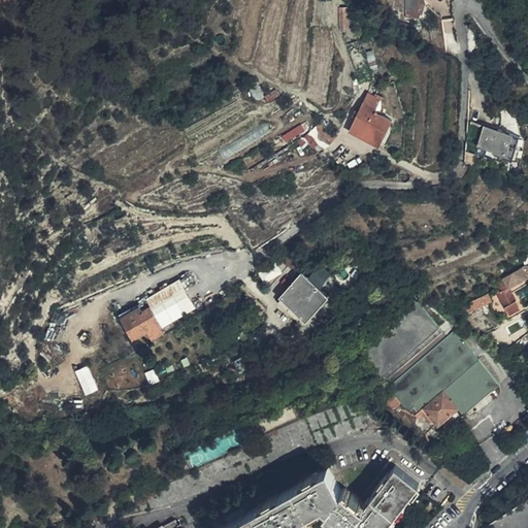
[(422,3),(421,0),(402,0),(402,13),(419,15),(422,3)]
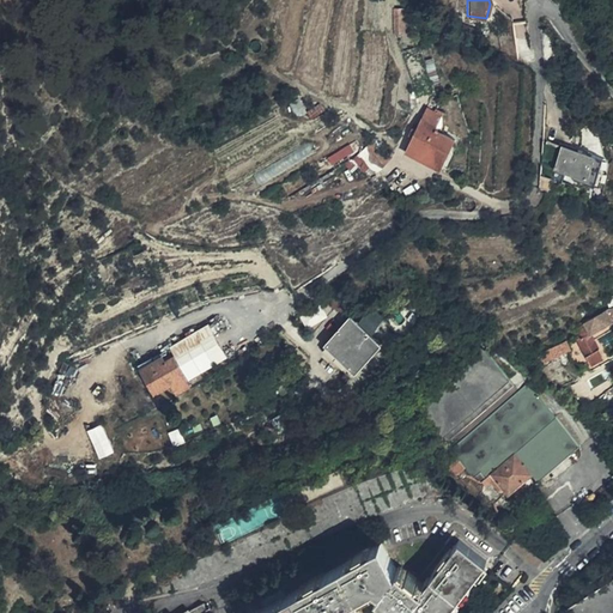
[(414,101),(410,87),(405,89),(406,107),(413,109),(414,101)]
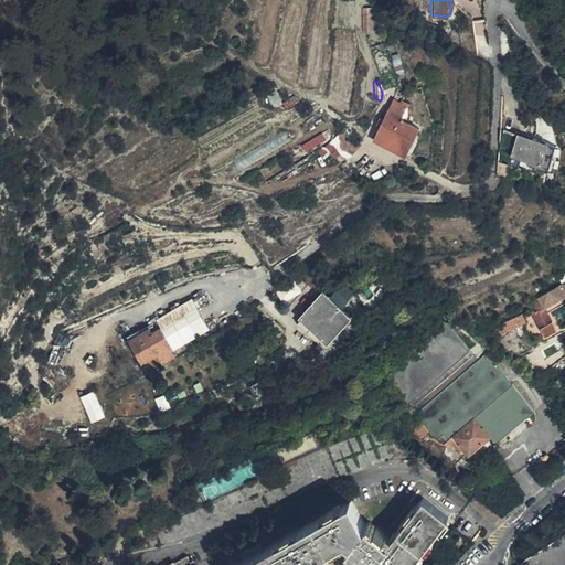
[(285,109),(300,99),(292,95),(279,103),(285,109)]
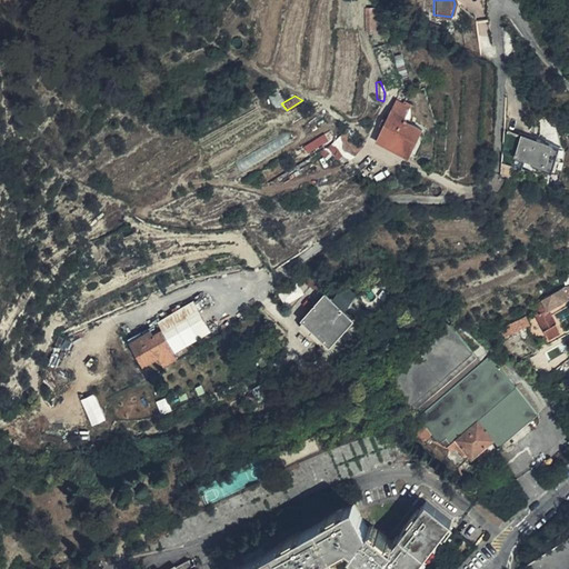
[(388,109),(403,116),(407,105),(393,98),(388,109)]
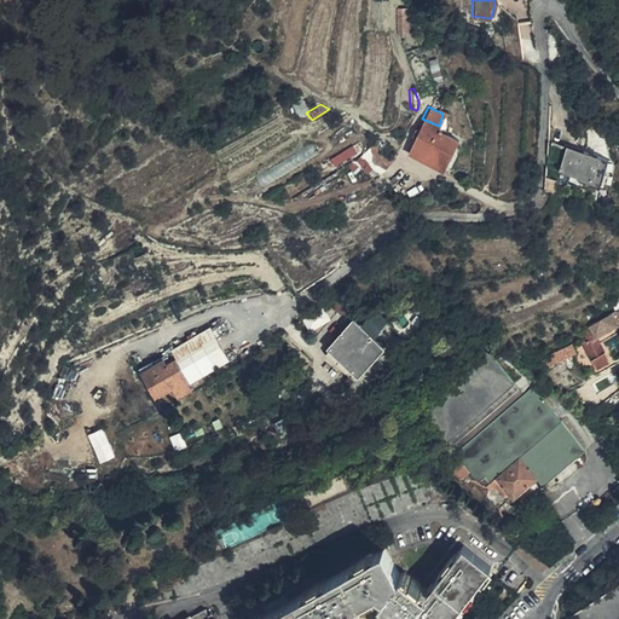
[(231,120),(226,113),(219,117),(224,125),(231,120)]
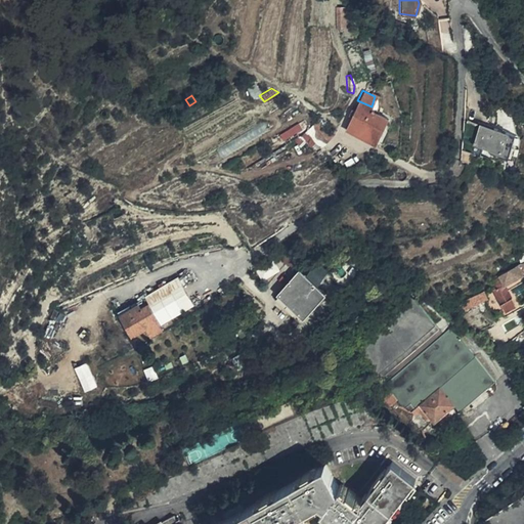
[(180,106),(176,99),(168,105),(172,113),(180,106)]
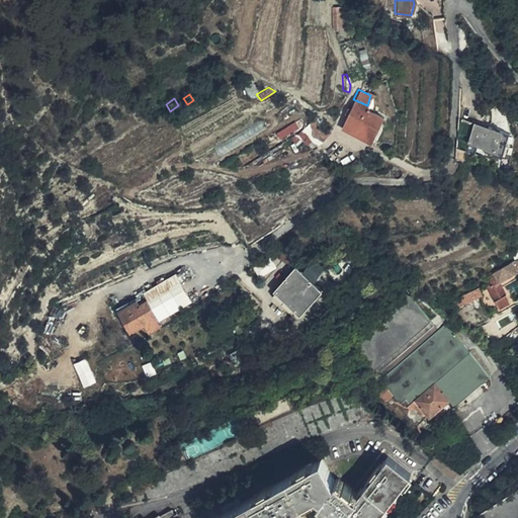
[(365,107),(367,105),(353,99),(338,130),(351,136),(353,130),(371,139),(382,116),(365,107)]
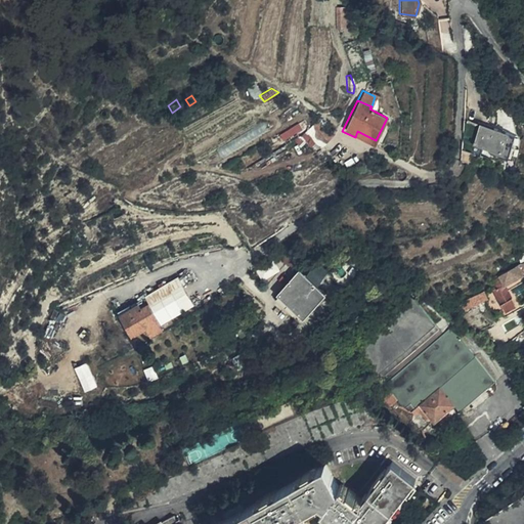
[(303,128),(306,131),(320,145),(332,134),(318,119),(303,128)]
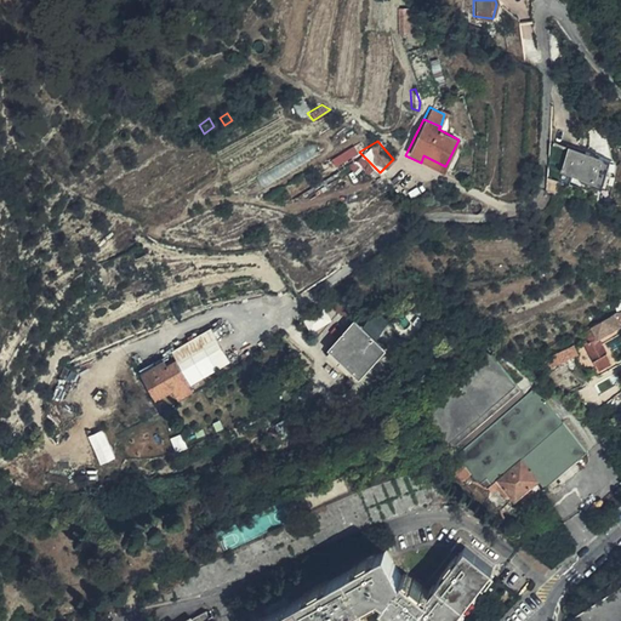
[(608,159),(550,142),(547,169),(599,184),(608,159)]
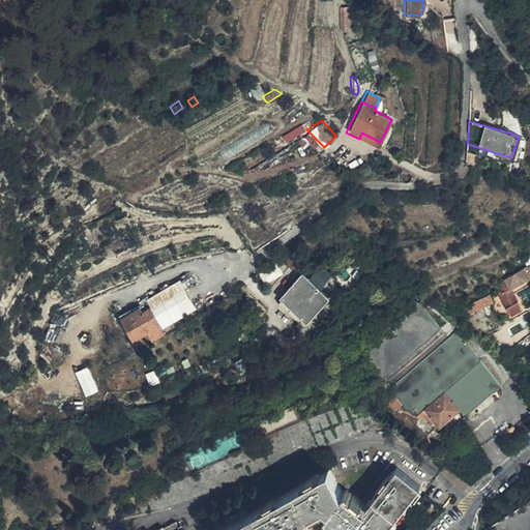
[(324,147),(310,133),(294,142),(305,152),(312,148),(320,152),(324,147)]
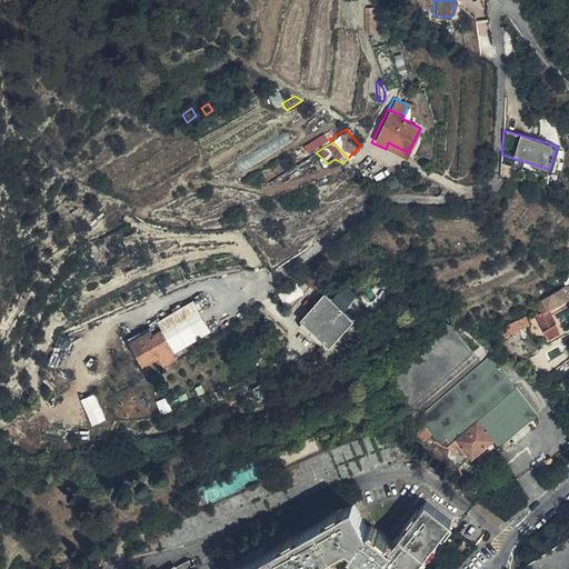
[(406,159),(408,152),(388,142),(386,149),(406,159)]
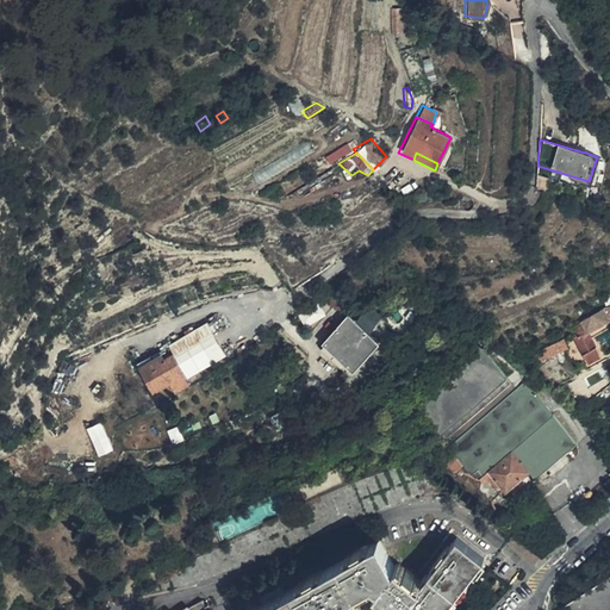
[(371,306),(360,322),(373,329),(383,313),(371,306)]
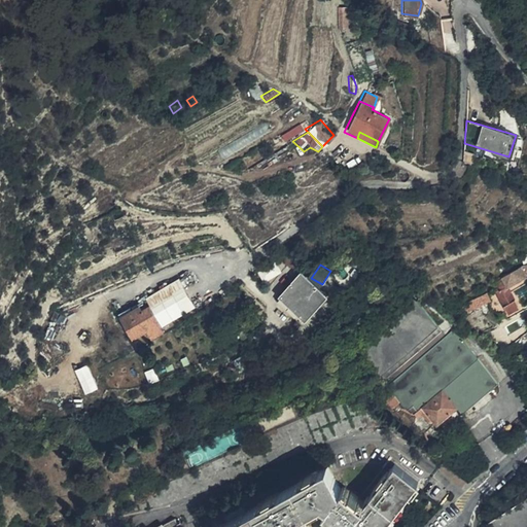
[(520,267),(518,266),(498,277),(499,280),(489,284),(505,313),(518,307),(505,285),(526,274),(522,266),(520,267)]
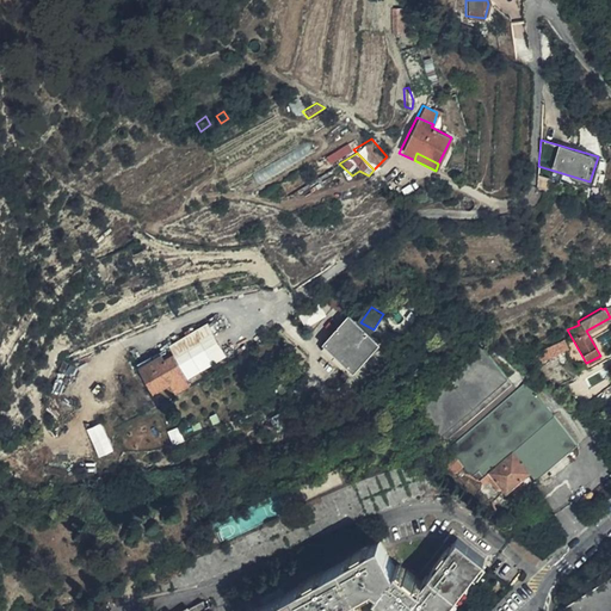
[(346,372),(375,340),(345,314),(318,347),(346,372)]
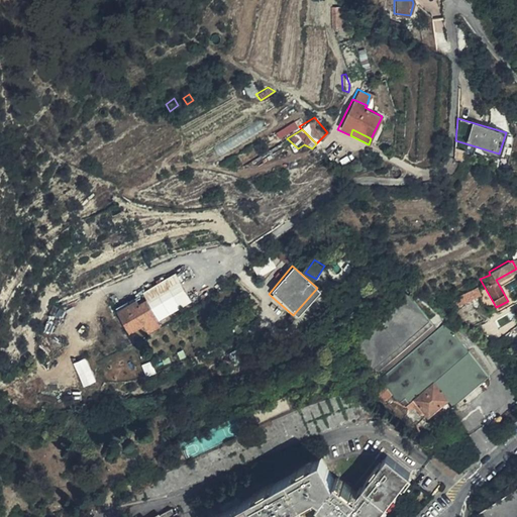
[(475,289),(467,292),(469,300),(477,296),(475,289)]
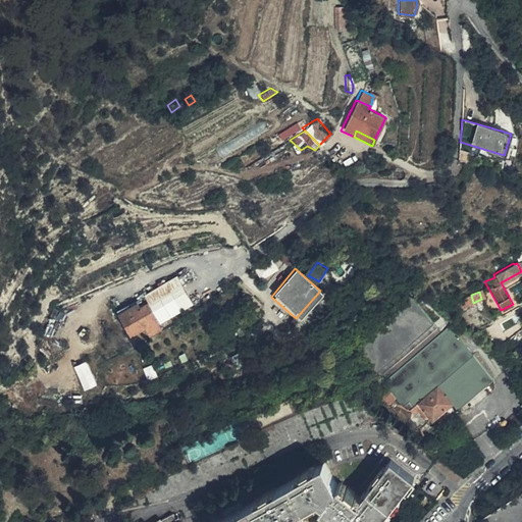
[(345,341),(372,372),(430,322),(411,299),(400,294),(345,341)]
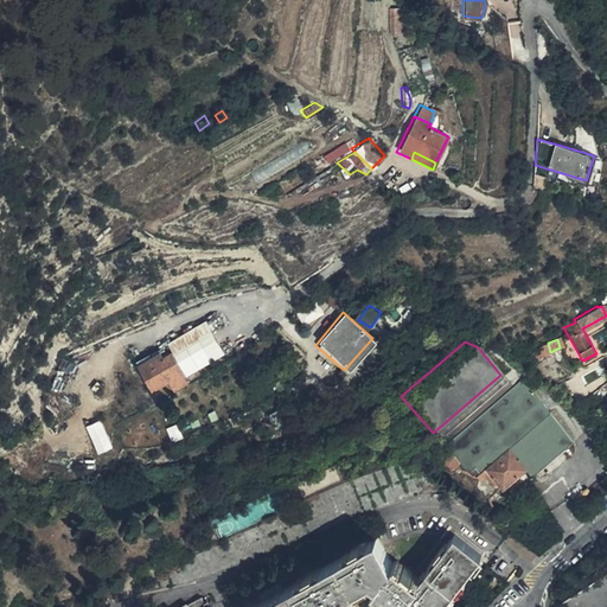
[(550,352),(548,343),(548,342),(526,350),(529,359),(550,352)]
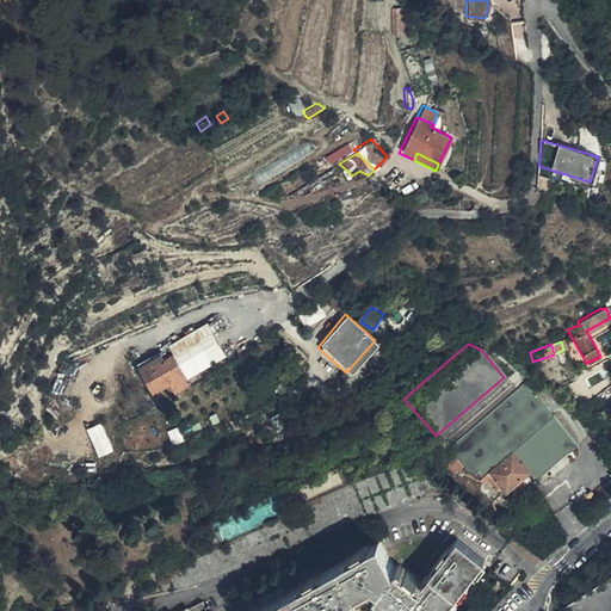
[(170,352),(162,357),(158,359),(154,355),(134,365),(149,393),(168,383),(183,375),(170,352)]
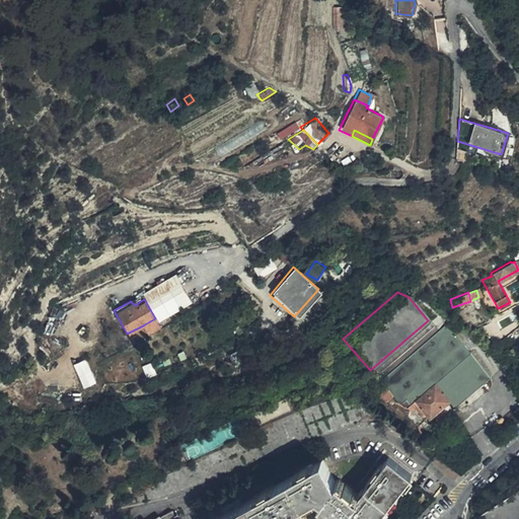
[(160,325),(155,318),(143,325),(147,332),(160,325)]
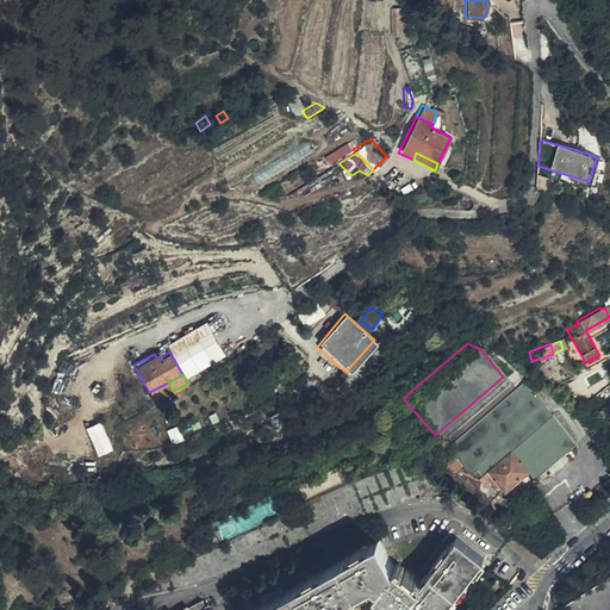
[(435,435),(439,440),(508,383),(503,377),(435,435)]
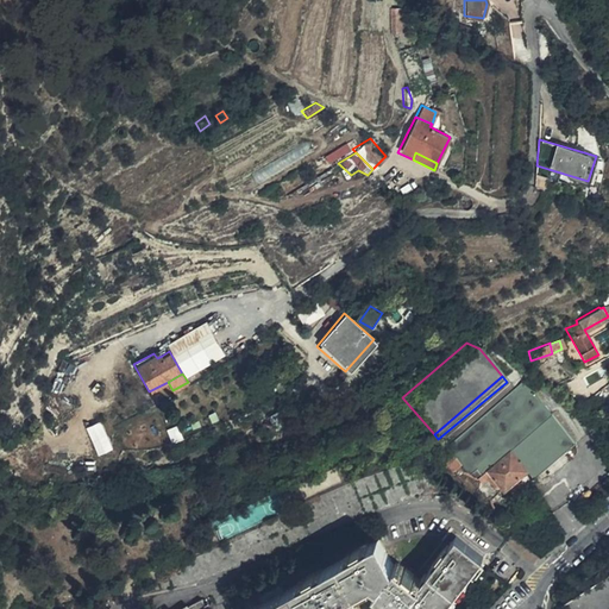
[(470,471),(473,475),(483,468),(500,490),(507,498),(572,441),(533,393),(520,383),(444,446),(460,465),(468,473),(470,471)]
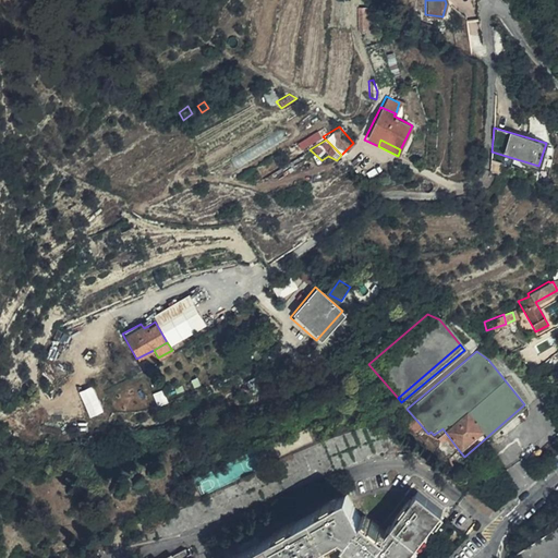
[(545,409),(557,397),(557,395),(542,387),(536,393),(545,409)]
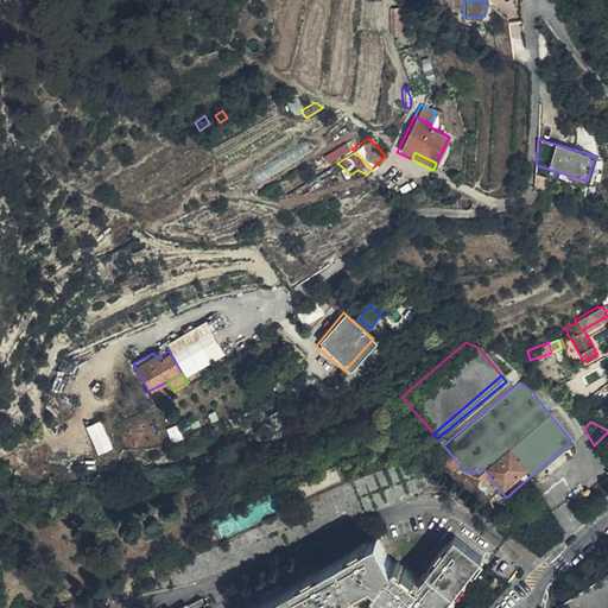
[(450,470),(460,464),(443,445),(443,444),(434,451),(450,470)]
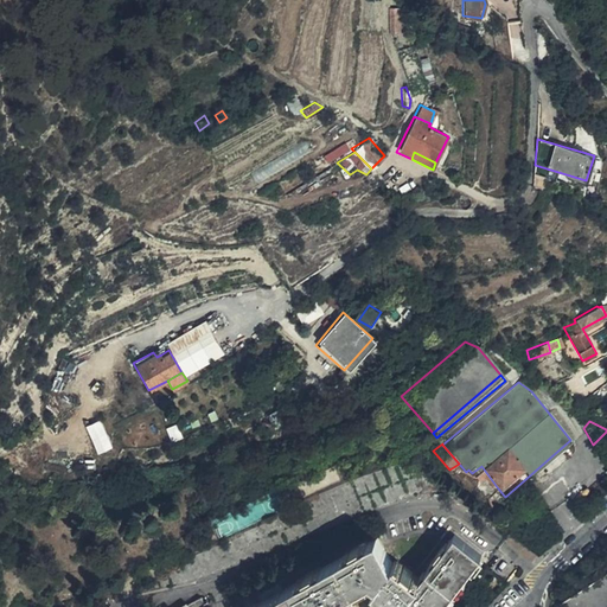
[(472,473),(474,478),(478,480),(481,477),(496,492),(498,489),(481,466),(472,473)]
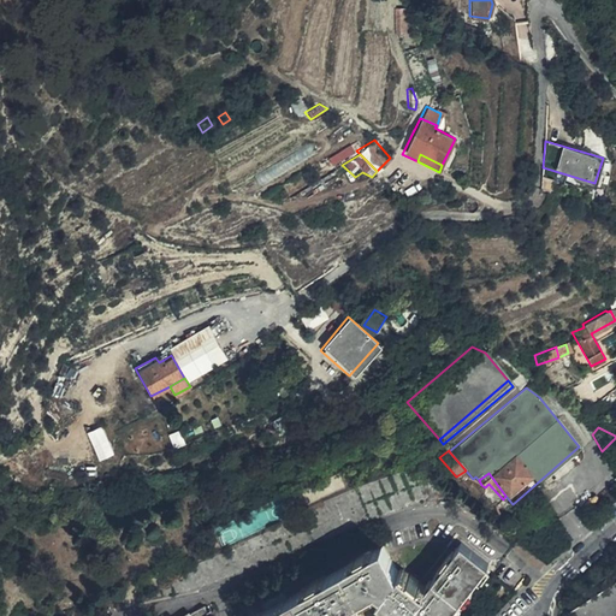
[(485,487),(481,485),(474,490),(493,508),(503,499),(489,484),(485,487)]
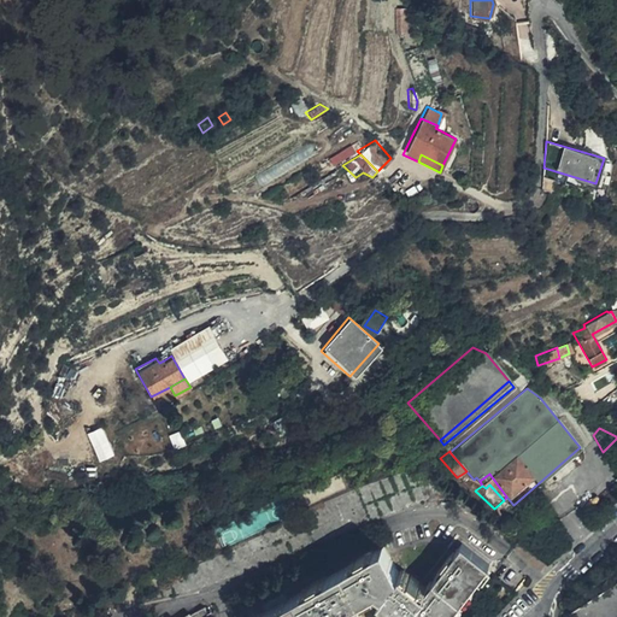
[(324,616),(372,589),(381,585),(385,589),(380,594),(376,599),(399,616),(445,616),(485,566),(458,545),(422,588),(398,570),(395,573),(380,545),(251,616),(324,616)]
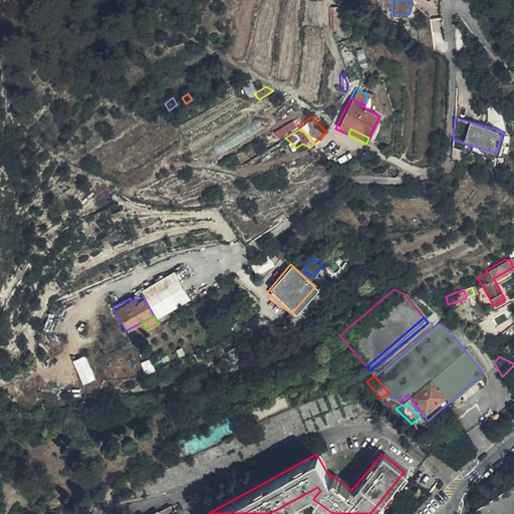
[(513,513),(513,486),(476,511),(477,513),(513,513)]
